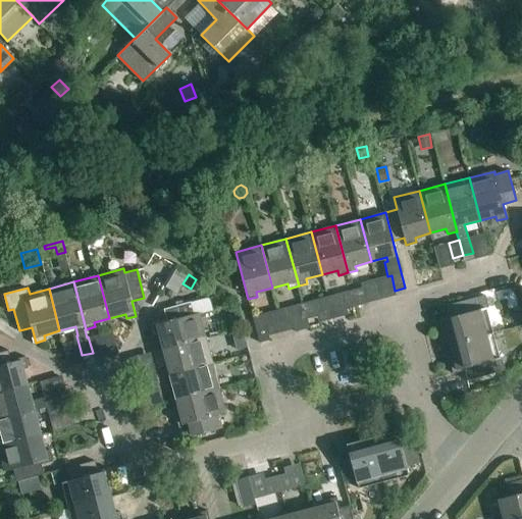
[(362,288),(352,290),(356,305),(366,303),(362,288)]
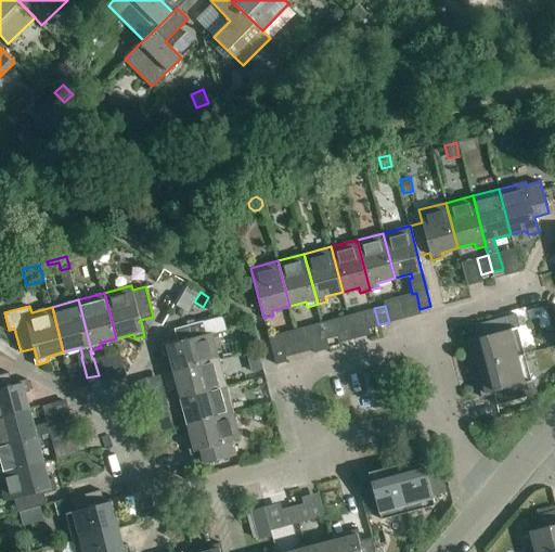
[(378,324),(374,308),(364,311),(369,328),(378,324)]
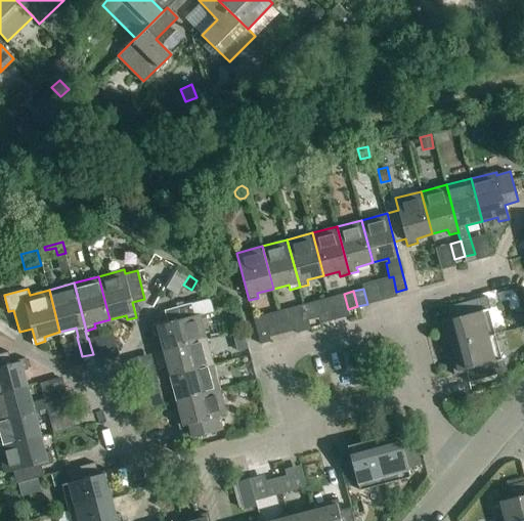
[(447,330),(452,346),(494,335),(487,309),(490,308),(487,296),(448,306),(452,318),(440,321),(443,331),(447,330)]
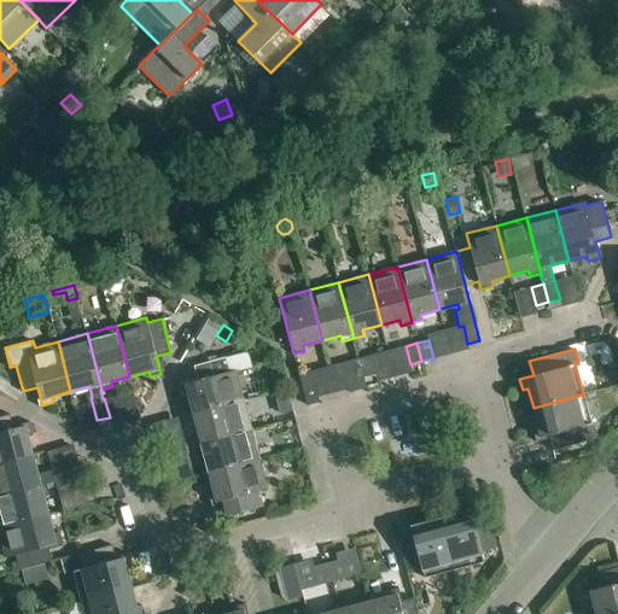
[(188,395),(193,413),(244,401),(235,369),(252,366),(248,351),(194,364),(198,379),(180,384),(182,396),(188,395)]
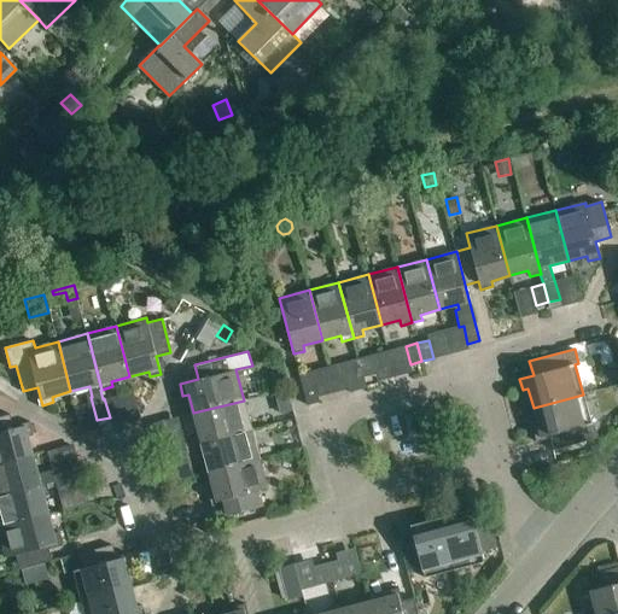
[(371,355),(359,358),(363,376),(375,374),(371,355)]
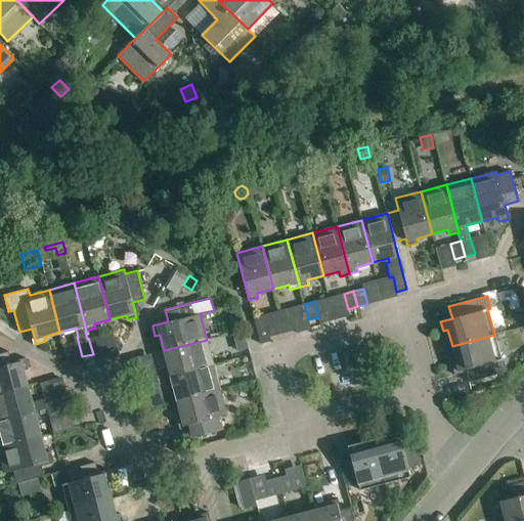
[(308,319),(304,304),(290,307),(296,333),(310,329),(308,319)]
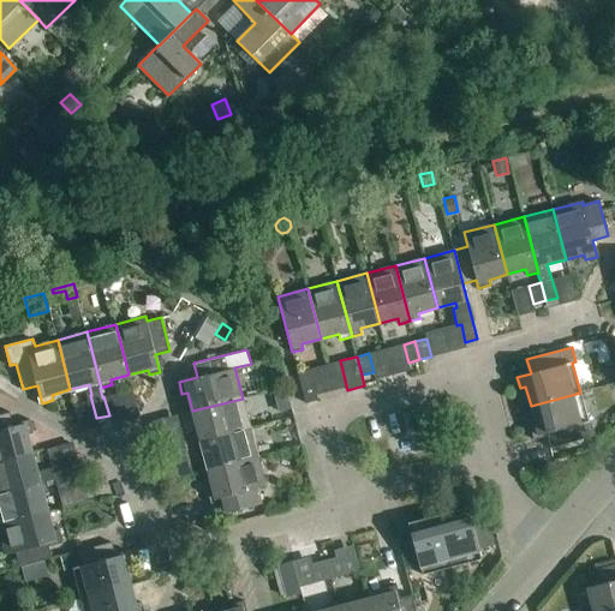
[(298,372),(306,403),(318,400),(310,369),(298,372)]
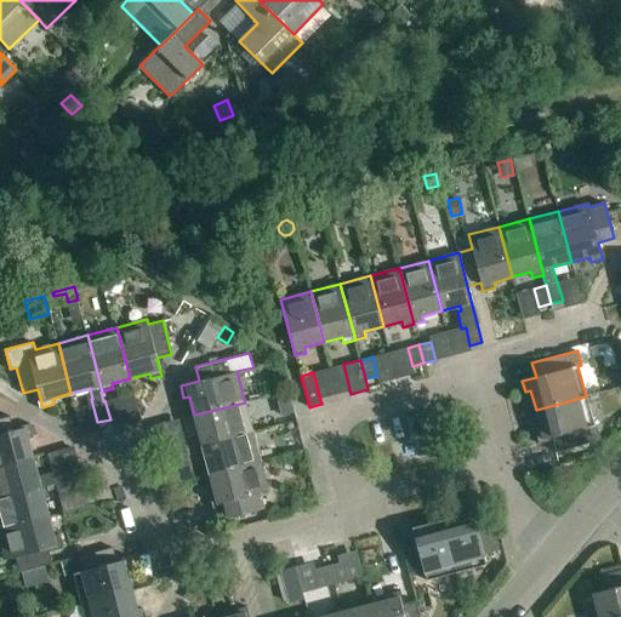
[(586,396),(536,410),(541,428),(535,429),(537,440),(552,436),(556,452),(600,440),(597,424),(594,426),(586,396)]
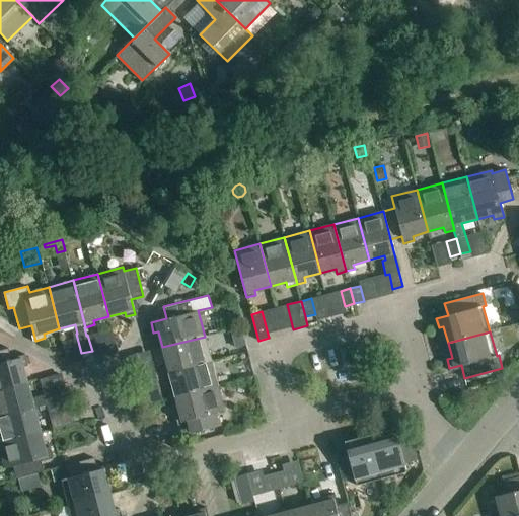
[(97,333),(87,335),(92,351),(101,348),(97,333)]
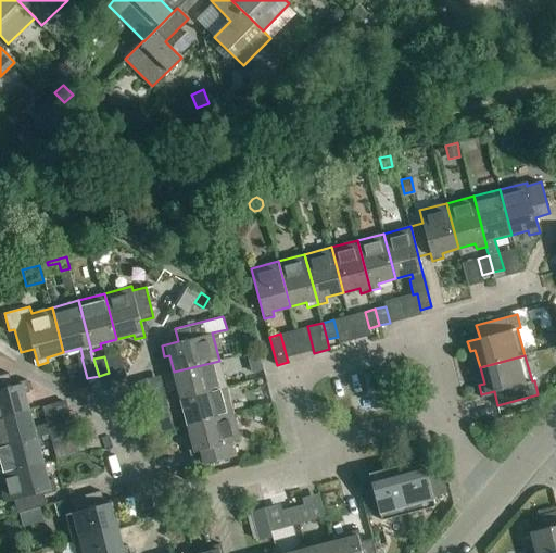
[(174,390),(176,400),(226,387),(219,361),(174,372),(178,388),(174,390)]
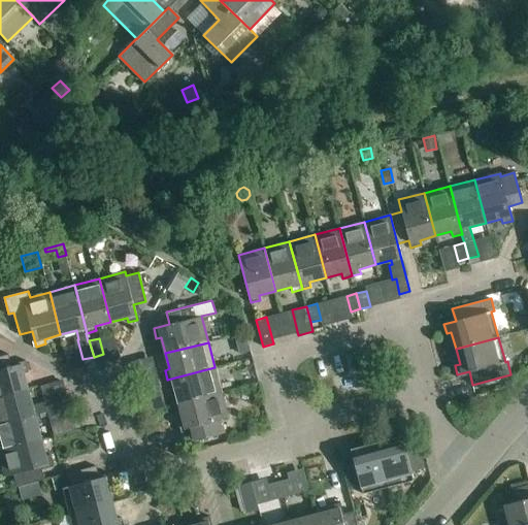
[(0,396),(28,390),(24,373),(29,371),(26,362),(12,366),(8,354),(0,355),(0,396)]
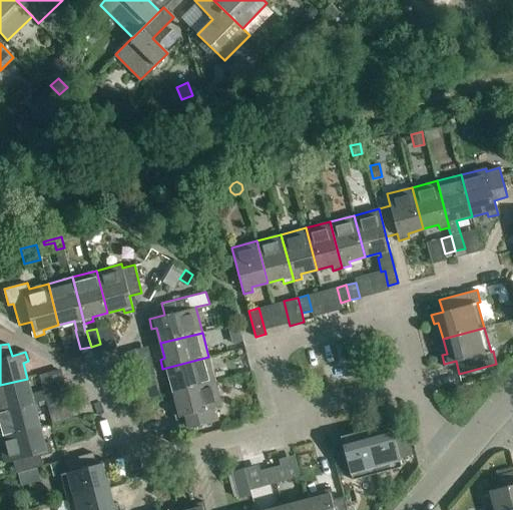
[(169,376),(173,392),(215,381),(208,357),(162,369),(164,377),(169,376)]
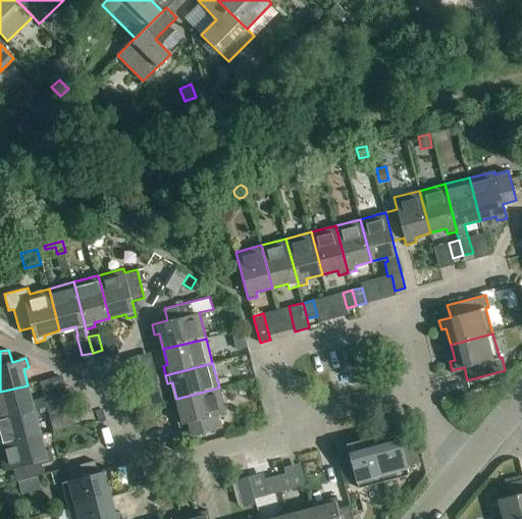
[(139,371),(142,381),(157,377),(155,367),(139,371)]
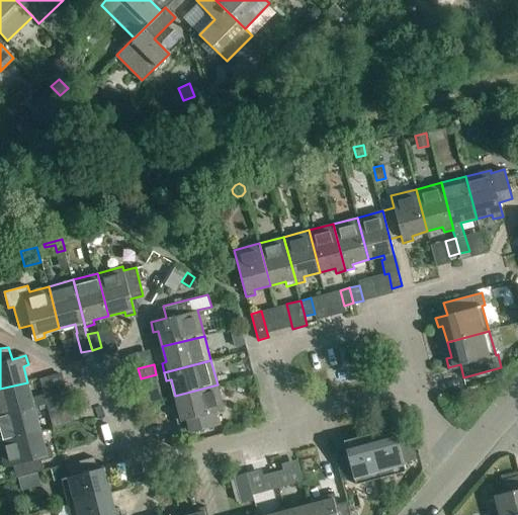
[(156,374),(141,378),(143,388),(159,383),(156,374)]
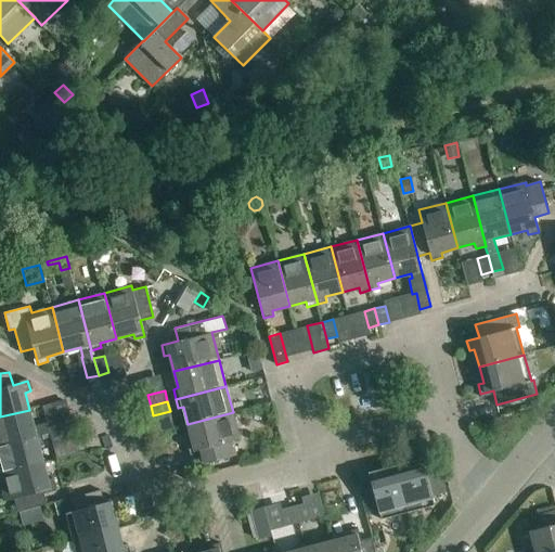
[(0,416),(0,446),(42,435),(42,434),(50,433),(67,428),(64,416),(47,421),(48,422),(34,425),(29,410),(0,416)]
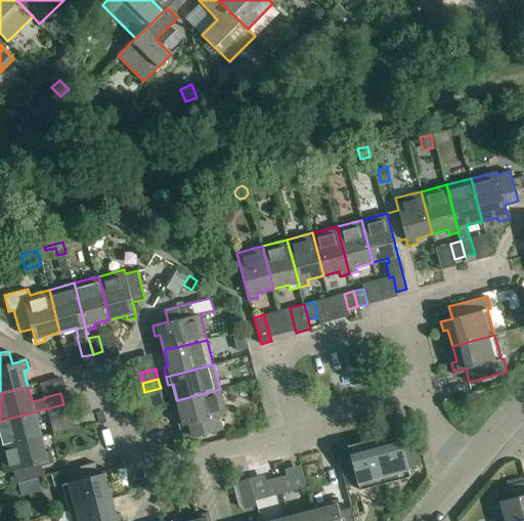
[(220,389),(177,400),(181,416),(177,417),(179,427),(190,424),(193,436),(222,429),(218,417),(226,414),(220,389)]
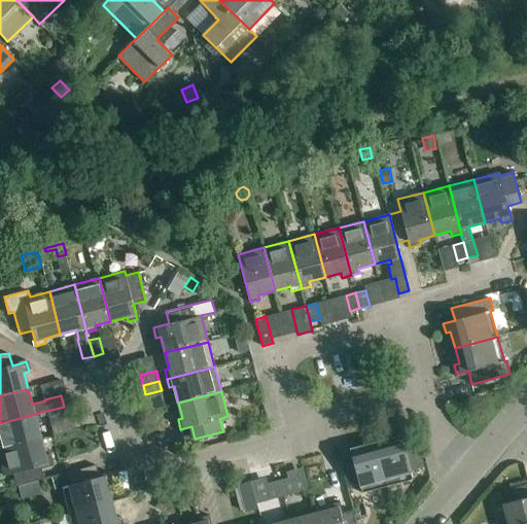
[(64,407),(47,411),(50,420),(66,416),(64,407)]
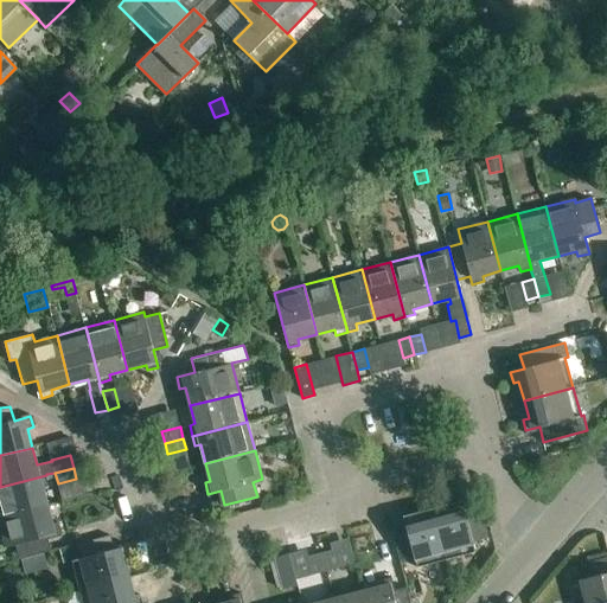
[(0,487),(0,517),(48,505),(43,486),(49,485),(46,475),(0,487)]
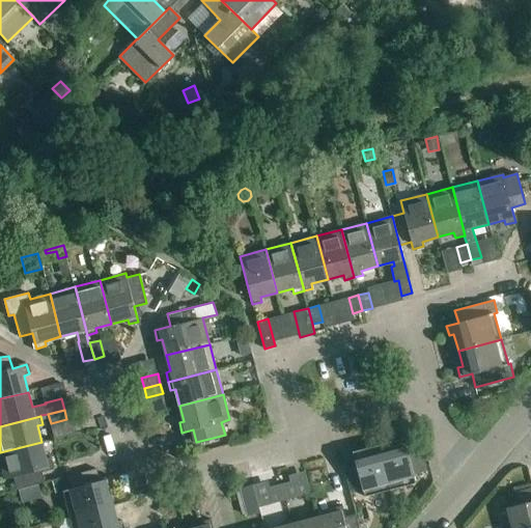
[(394,442),(379,446),(390,489),(416,482),(414,474),(426,471),(419,442),(407,446),(403,435),(393,437),(394,442)]
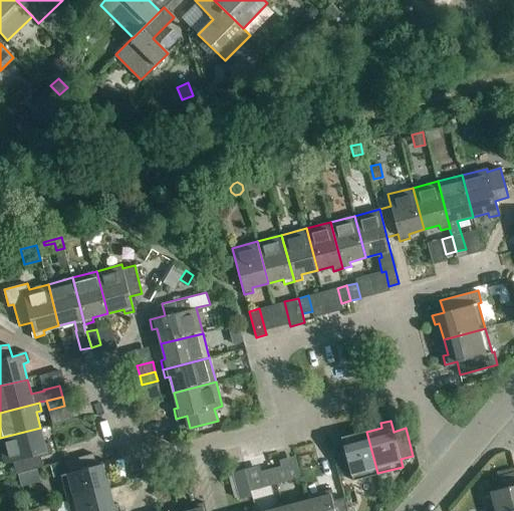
[(40,428),(0,438),(0,443),(5,463),(13,461),(16,473),(44,466),(40,454),(52,451),(49,442),(44,443),(40,428)]
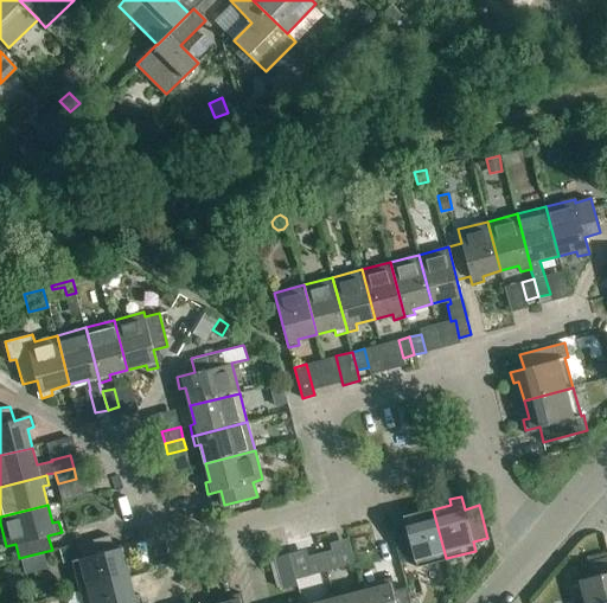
[(446,558),(433,510),(415,514),(414,508),(402,512),(406,525),(391,528),(400,562),(414,557),(416,566),(446,558)]
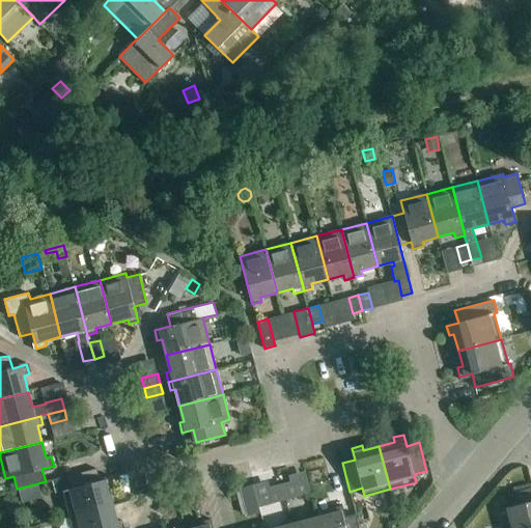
[(63,490),(71,517),(113,505),(109,489),(114,488),(111,477),(100,480),(96,468),(68,475),(72,488),(63,490)]
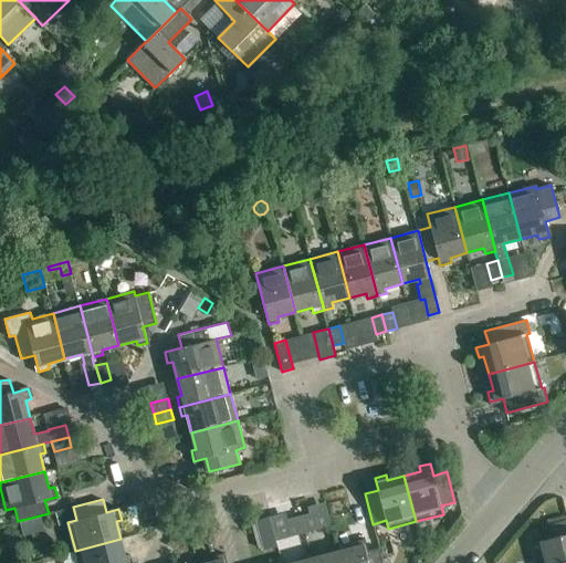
[(310,513),(299,515),(303,533),(314,530),(310,513)]
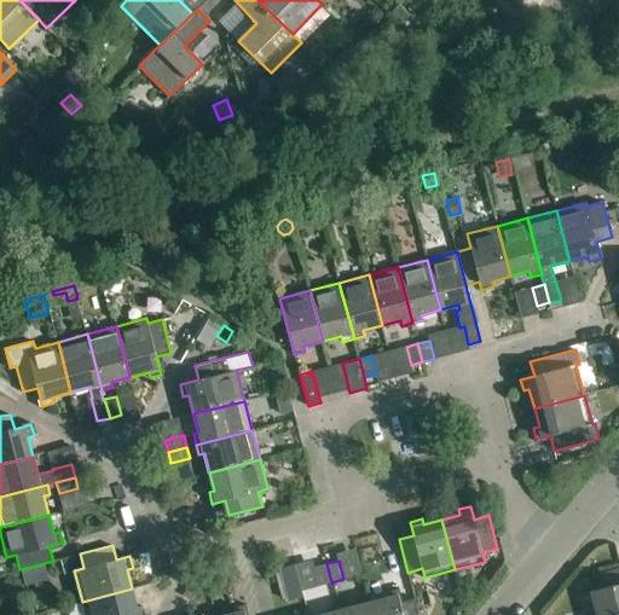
[(331,582),(327,563),(314,567),(319,585),(331,582)]
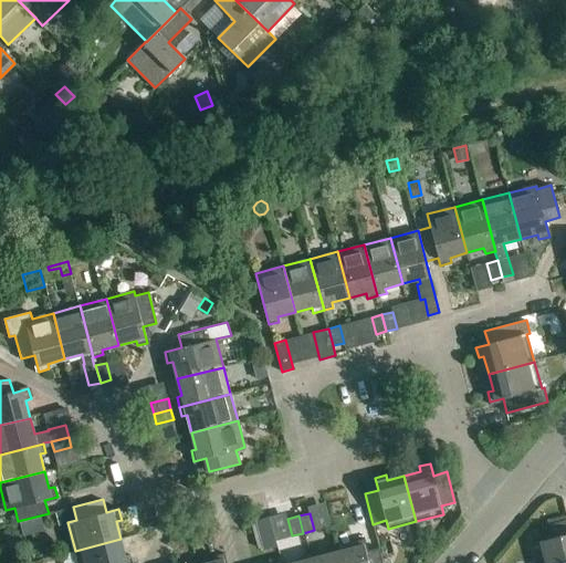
[(540,541),(545,562),(553,562),(565,560),(565,520),(541,527),(544,540),(540,541)]
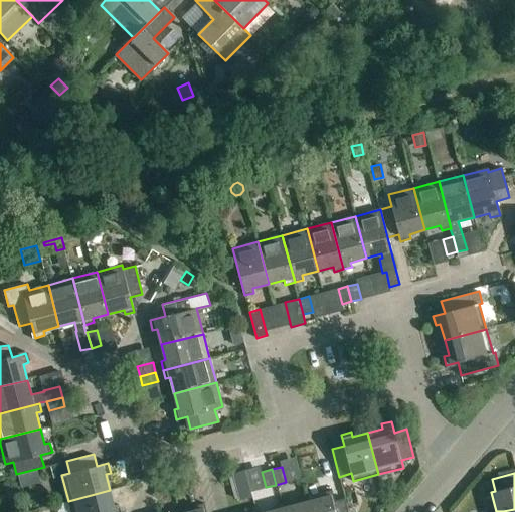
[(110,490),(68,501),(70,511),(121,511),(119,504),(114,505),(110,490)]
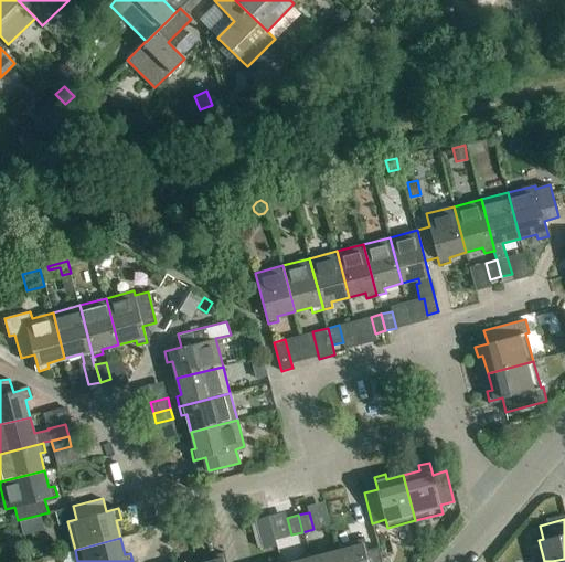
[(353,545),(336,551),(339,561),(391,561),(390,558),(382,560),(379,547),(365,550),(362,538),(352,541),(353,545)]
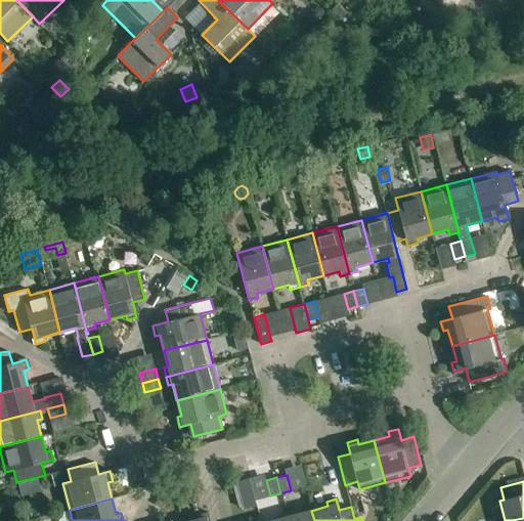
[(249,505),(250,519),(266,517),(265,503),(249,505)]
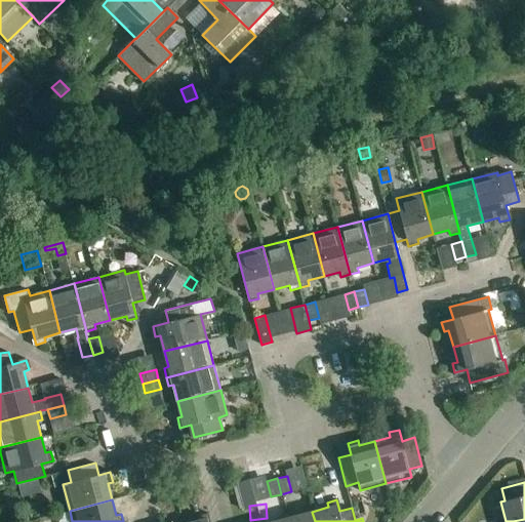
[(295,511),(286,513),(288,521),(315,521),(312,512),(296,516),(295,511)]
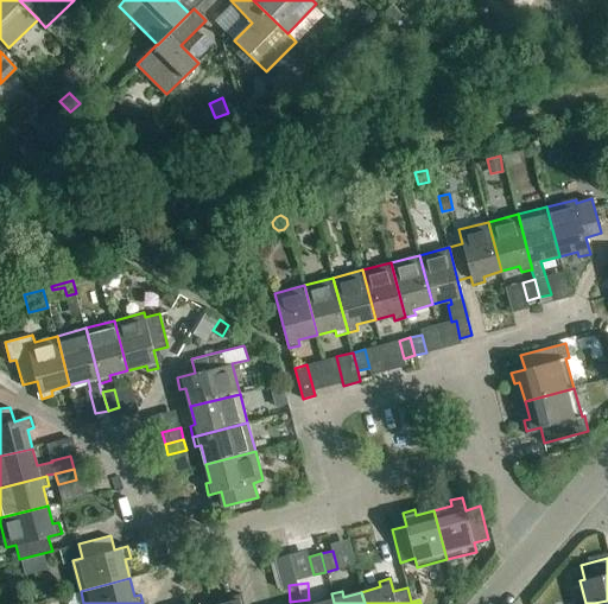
[(221,603),(241,603),(239,593),(228,597),(229,602),(221,603)]
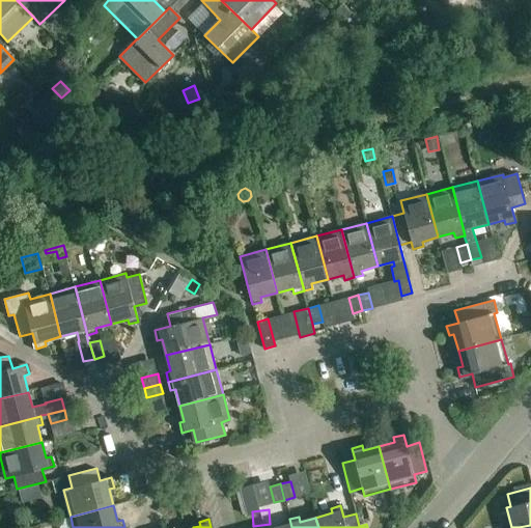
[(281,526),(274,527),(291,527),(289,519),(280,522),(281,526)]
